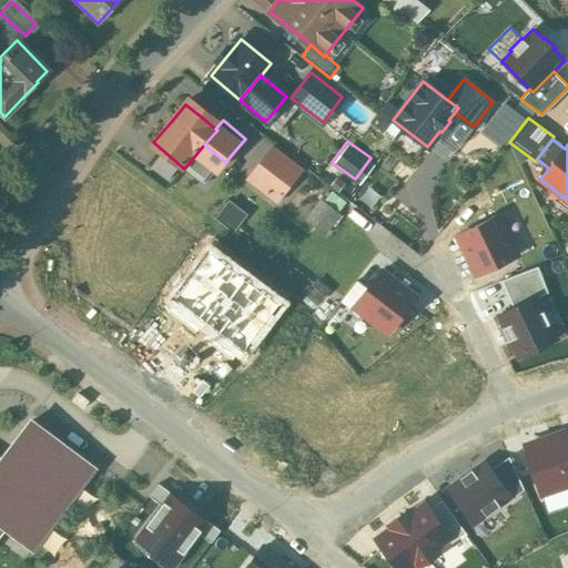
[(303,170),(272,145),(247,176),(280,201),(303,170)]
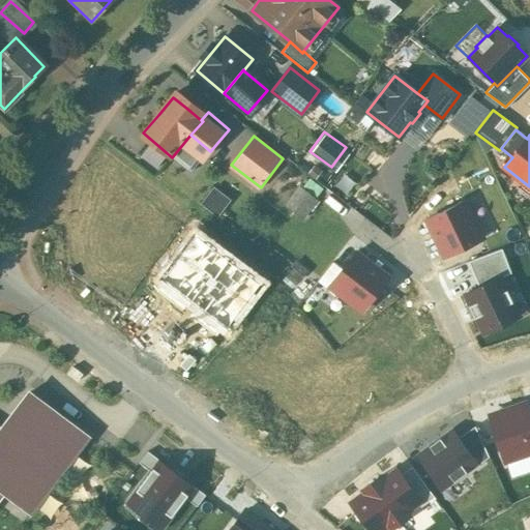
[(346,200),(365,175),(343,157),(323,183),(346,200)]
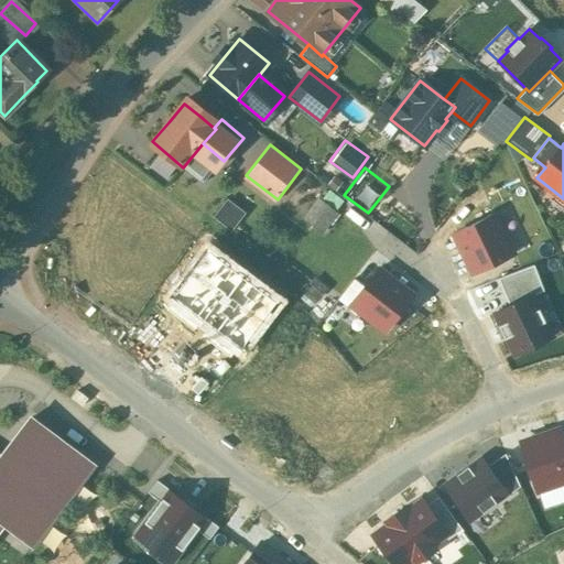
[(316,228),(333,213),(320,198),(303,213),(316,228)]
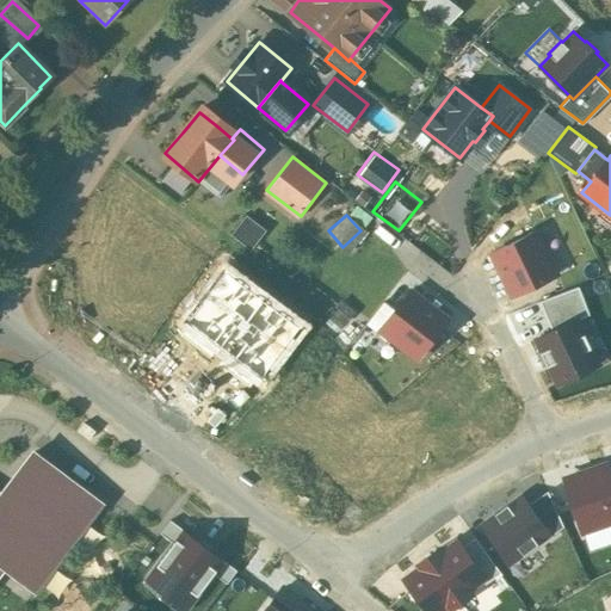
[(512,296),(556,275),(535,232),(492,253),(512,296)]
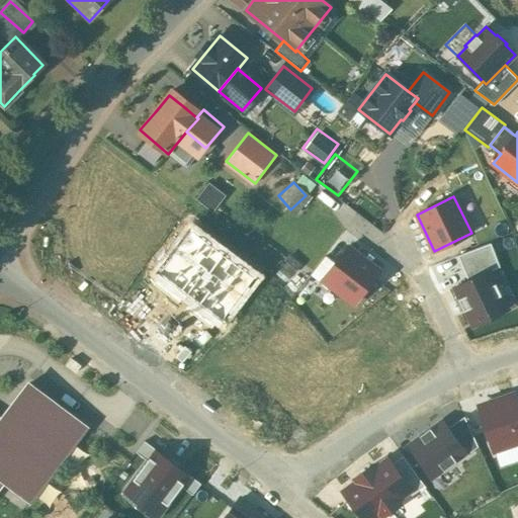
[(256,276),(191,228),(158,271),(222,321),(256,276)]
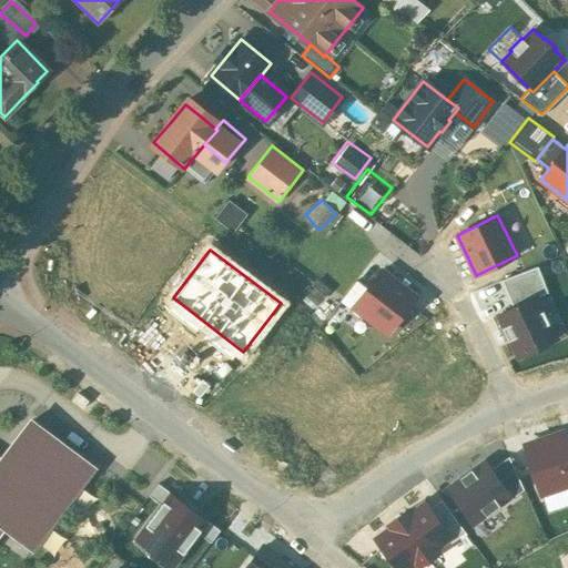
[(501,281),(514,307),(538,296),(548,292),(536,265),(501,281)]
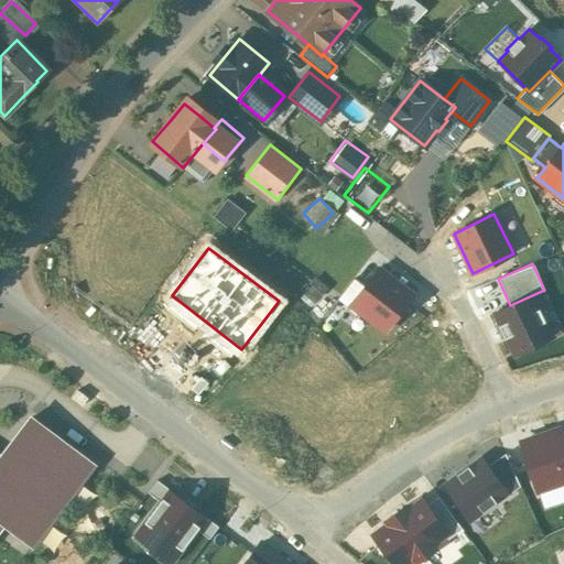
[(386,331),(413,295),(378,269),(350,303),(386,331)]
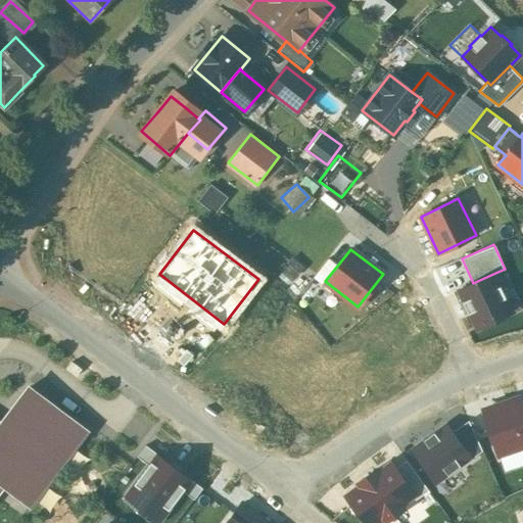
[(514,312),(495,273),(473,283),(459,290),(476,329),(514,312)]
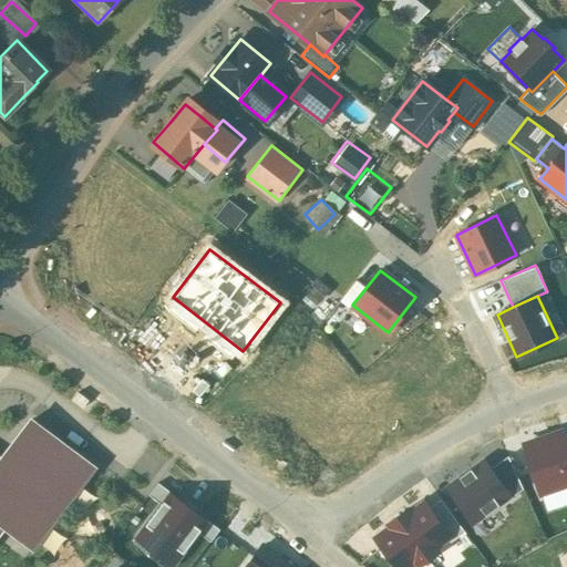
[(0,524),(4,528),(31,548),(92,465),(31,419),(1,457),(0,459),(0,524)]
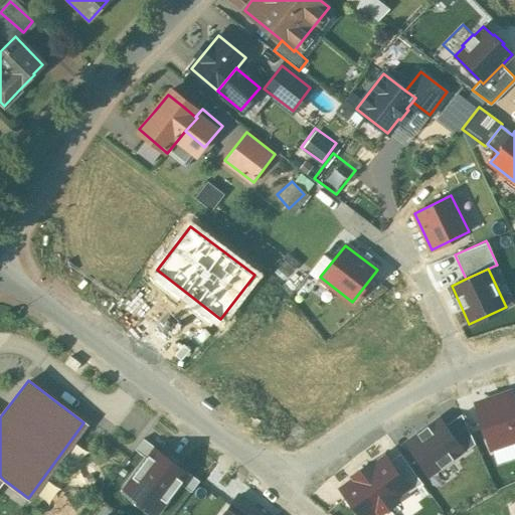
[(514,401),(511,391),(476,403),(490,448),(514,440),(514,401)]
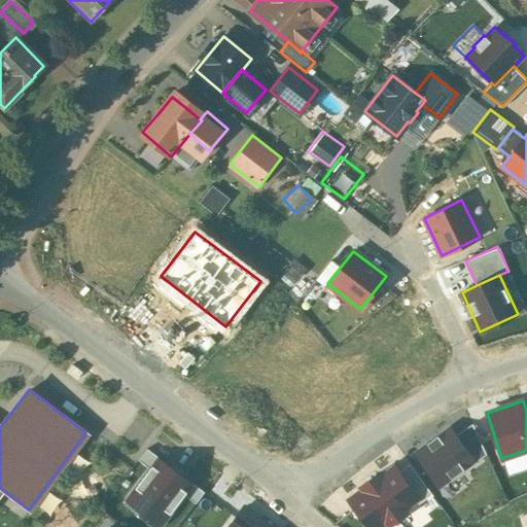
[(455,435),(473,460),(475,461),(486,453),(471,423),(455,435)]
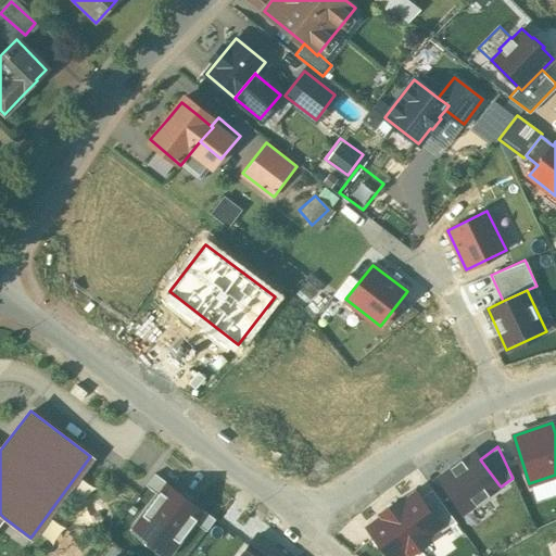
[(464,512),(500,485),(480,459),(475,451),(439,477),(464,512)]
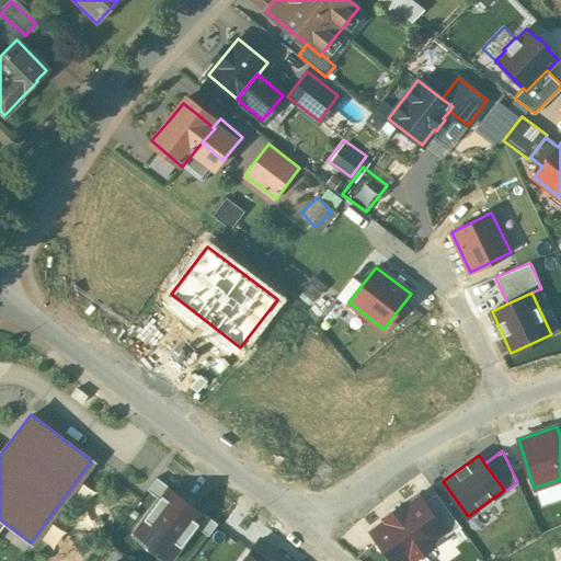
[(195,526),(203,514),(167,488),(134,530),(171,558),(195,526)]
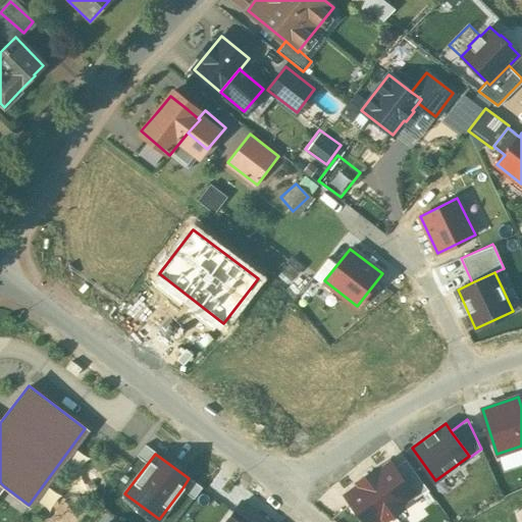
[(406,460),(394,468),(413,494),(412,496),(415,499),(427,489),(406,460)]
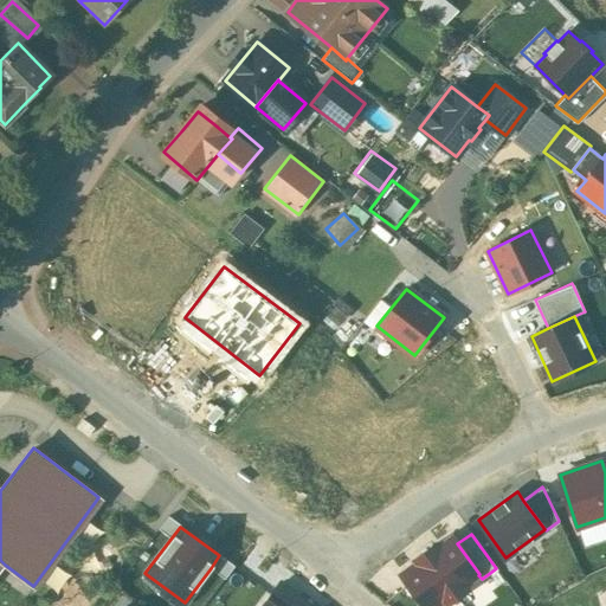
[(478,575),(479,574),(457,543),(452,536),(436,548),(433,545),(414,559),(417,561),(400,574),(424,605),(436,605),(445,600),(447,604),(466,590),(464,586),(478,575)]
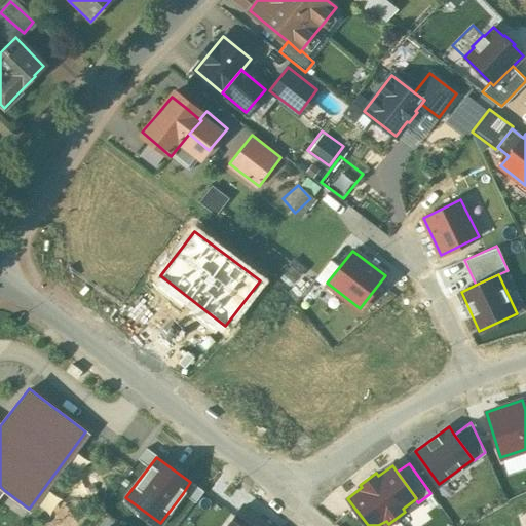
[(202,491),(190,482),(183,493),(194,501),(202,491)]
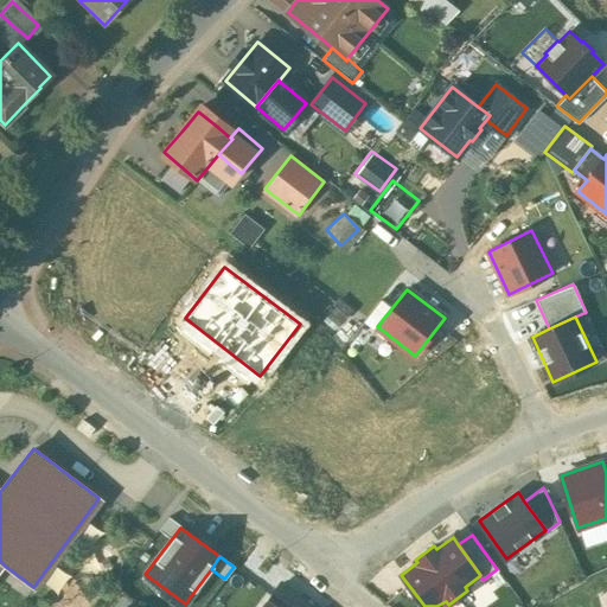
[(314,606),(280,581),(260,606),(314,606)]
